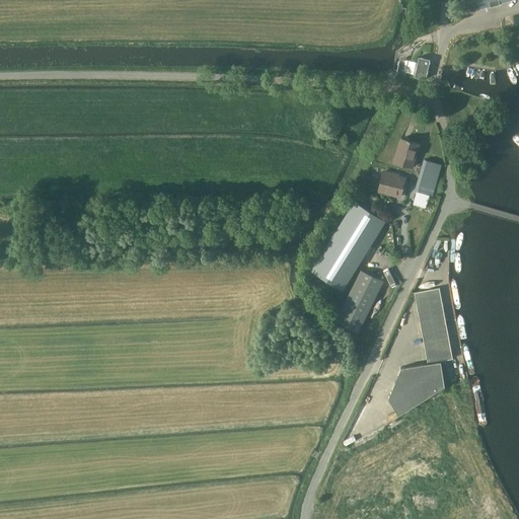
[(463,0),(466,12),(509,0),(463,0)]
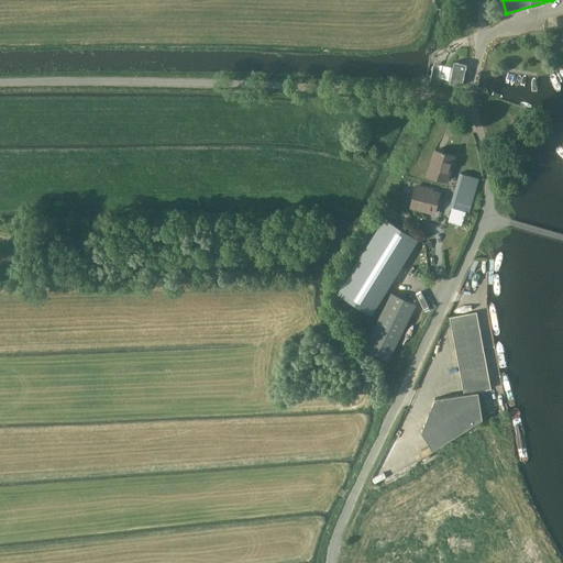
[(454,62),(452,68),(449,83),(462,86),(466,64),(454,62)]
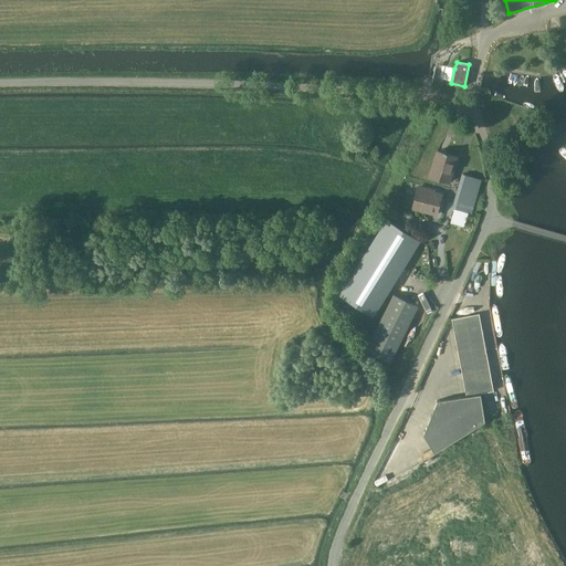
[(429,177),(448,182),(457,157),(437,152),(429,177)]
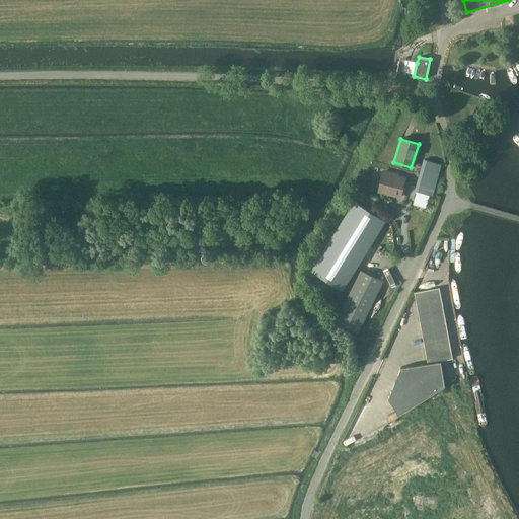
[(424,158),(419,174),(437,179),(441,163),(424,158)]
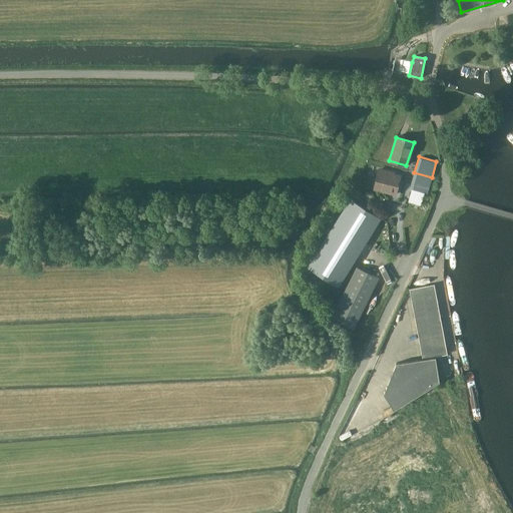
[(373,188),(395,193),(399,176),(390,174),(390,172),(378,169),(373,188)]
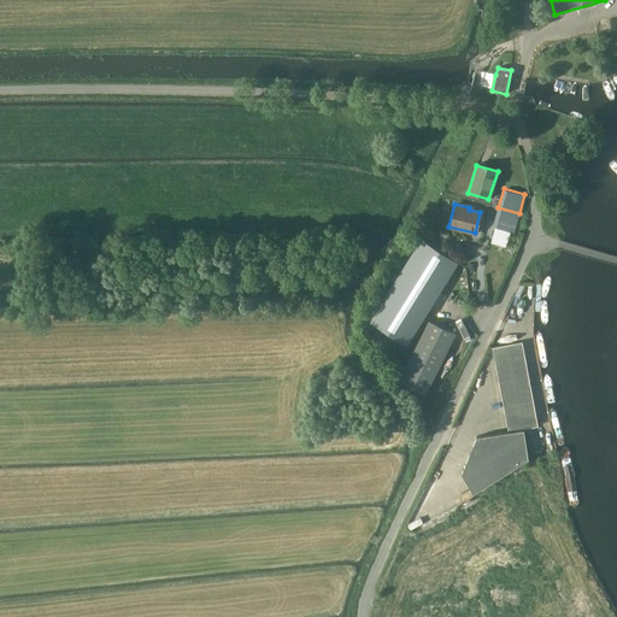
[(513,231),(519,213),(498,207),(493,225),(513,231)]
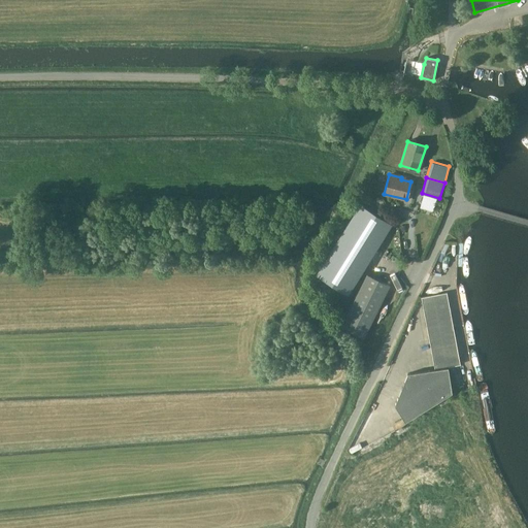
[(362,193),(359,200),(364,202),(367,196),(362,193)]
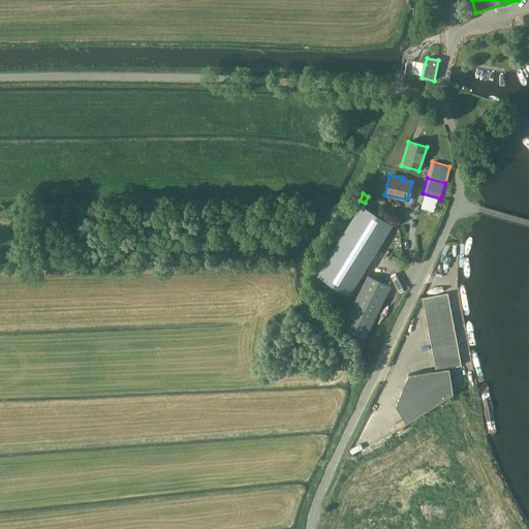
[(361,205),(317,276),(348,296),(393,224),(361,205)]
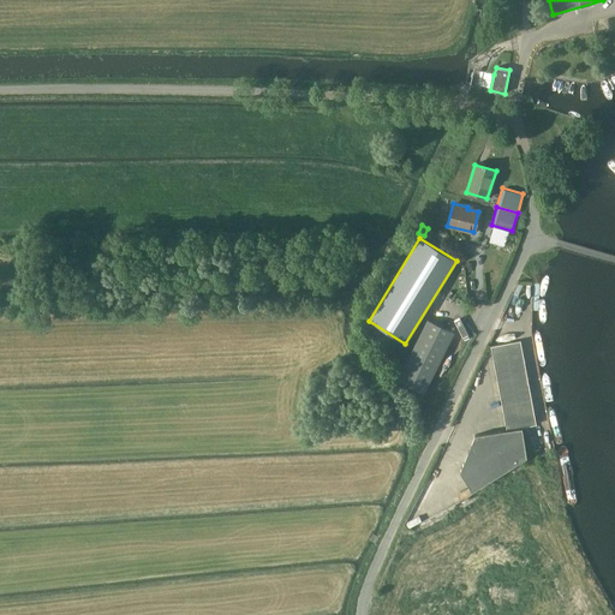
[(428,320),(398,381),(424,394),(454,333),(428,320)]
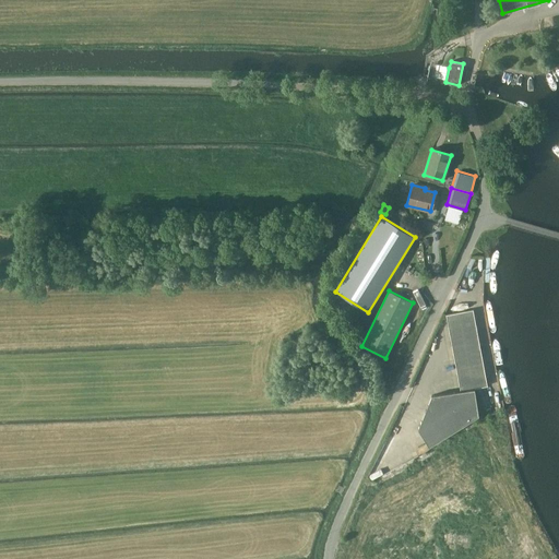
[(447,314),(462,391),(475,388),(488,385),(474,309),(447,314)]
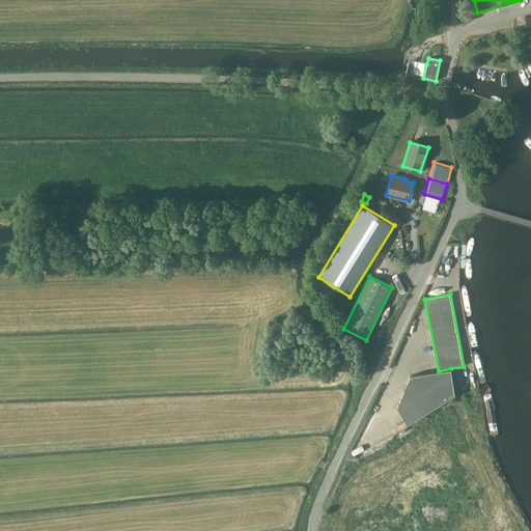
[(411,375),(404,392),(432,390),(442,403),(455,395),(451,368),(439,371),(411,375)]
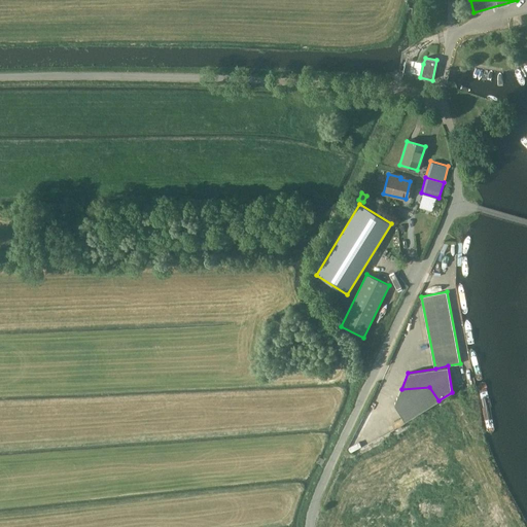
[(406,421),(438,400),(429,387),(401,389),(395,405),(406,421)]
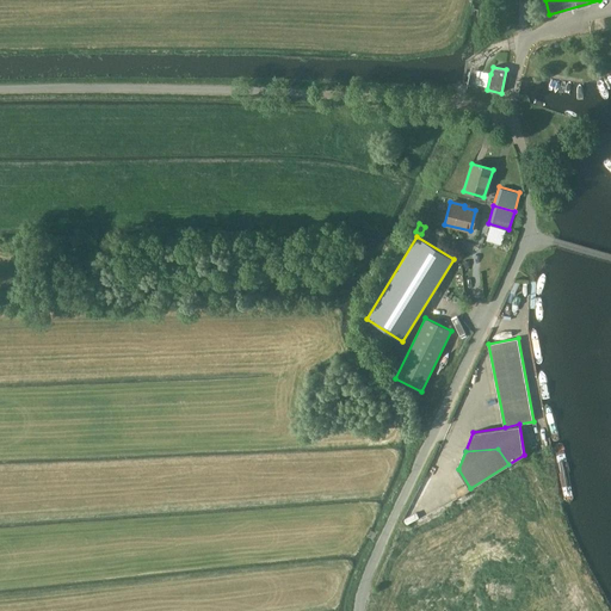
All buildings are outlined.
